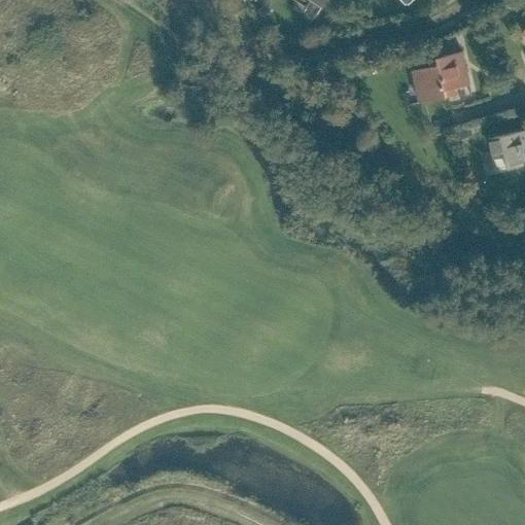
[(291,0),(305,8),(310,1),(320,7),(324,0),(291,0)]
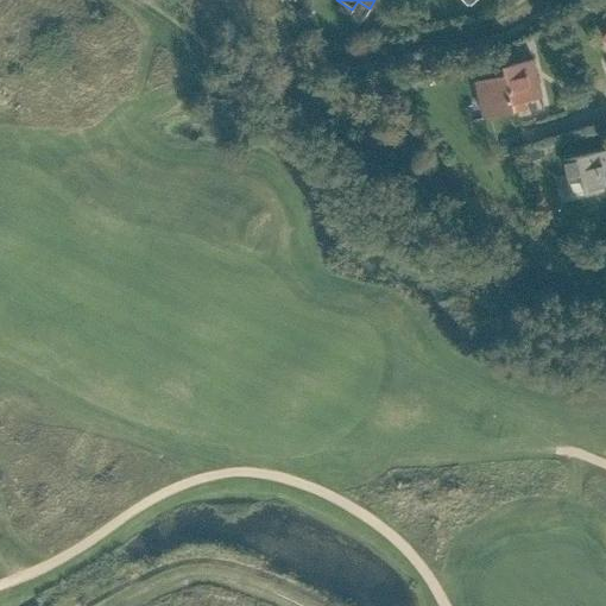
[(594,0),(589,0),(586,5),(595,13),(601,6),(594,0)]
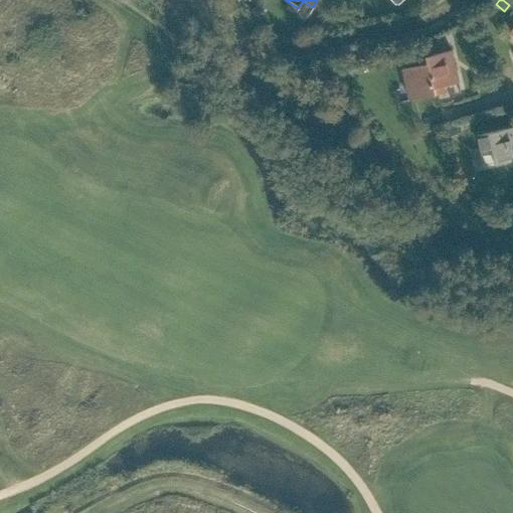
[(254,4),(249,13),(255,18),(262,9),(254,4)]
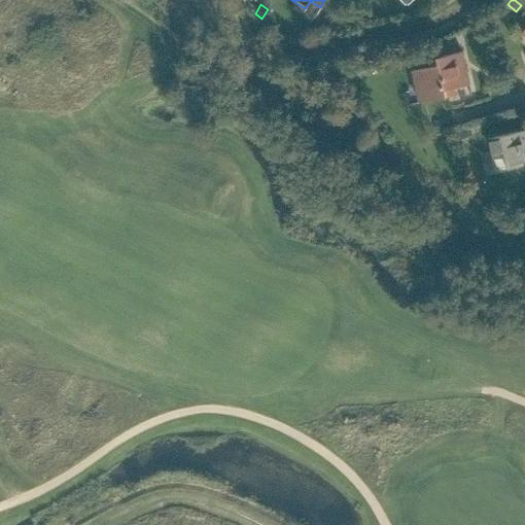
[(460,53),(434,59),(444,98),(454,96),(452,89),(467,85),(460,53)]
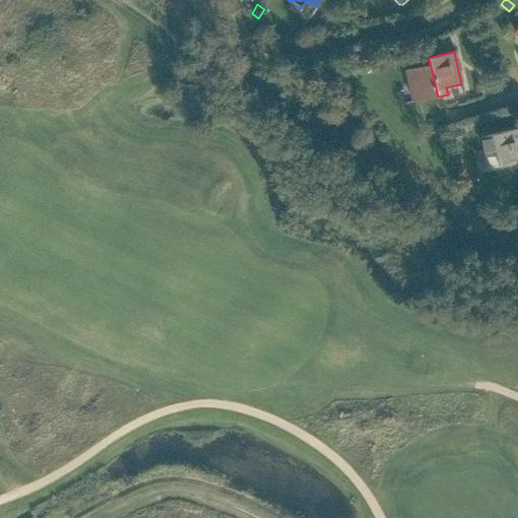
[(438,96),(429,58),(418,60),(419,67),(404,70),(411,103),(438,96)]
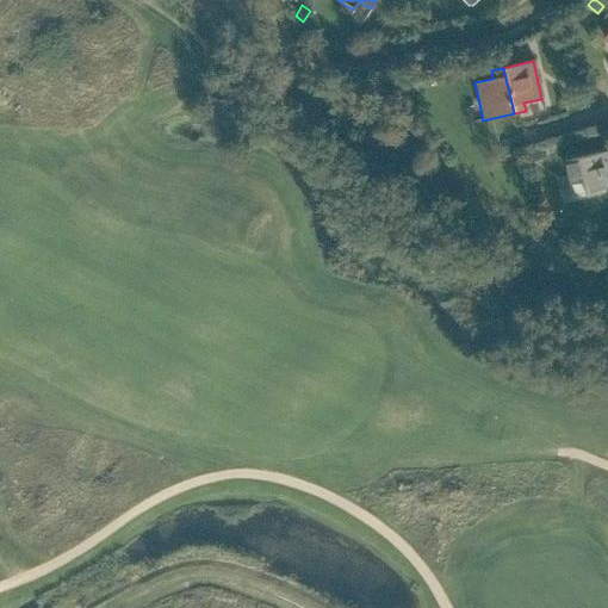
[(537,149),(523,153),(527,163),(538,160),(537,149)]
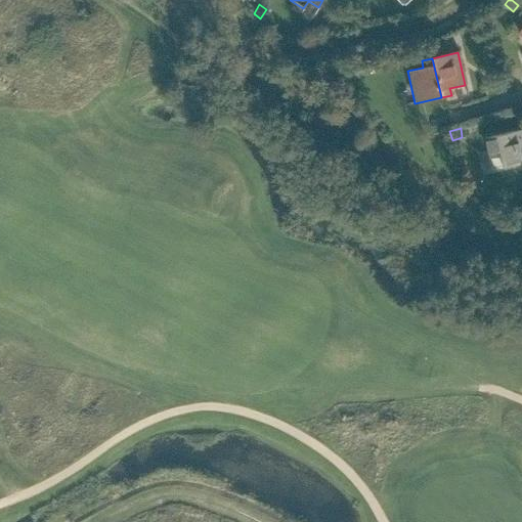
[(521,130),(485,138),(490,159),(499,157),(502,168),(521,164),(521,129),(521,130)]
